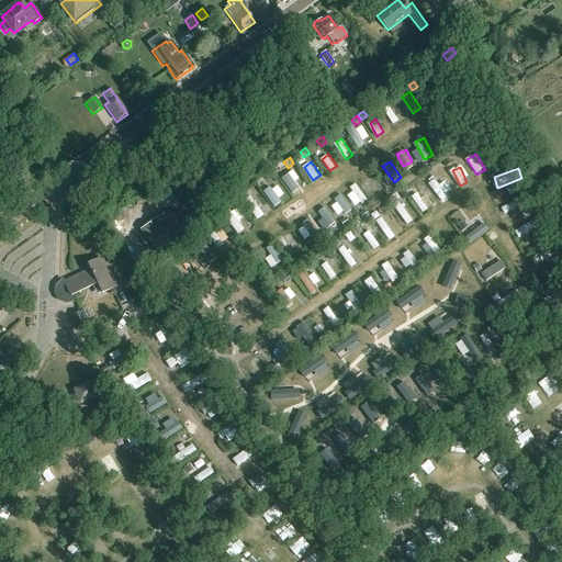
[(298,181),(301,178),(296,169),(283,177),(293,193),(302,189),(298,181)]
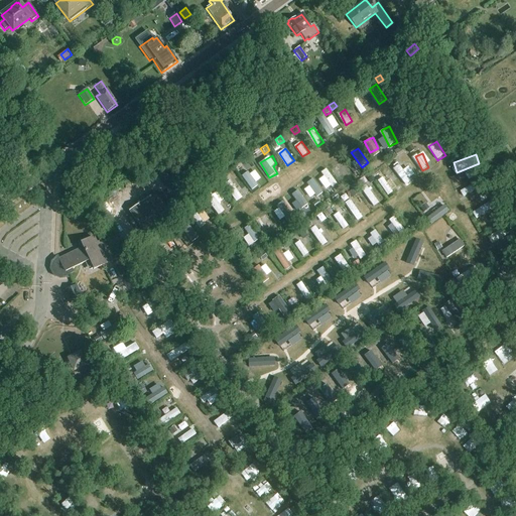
[(250,156),(244,160),(248,165),(253,161),(250,156)]
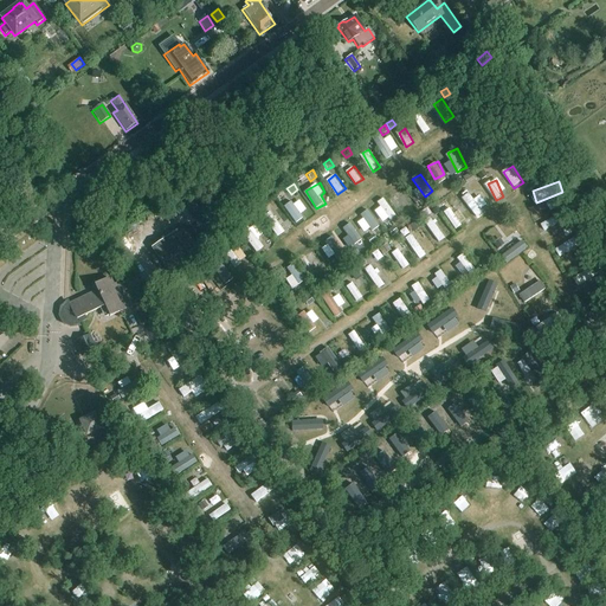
[(406,188),(397,192),(404,208),(413,204),(406,188)]
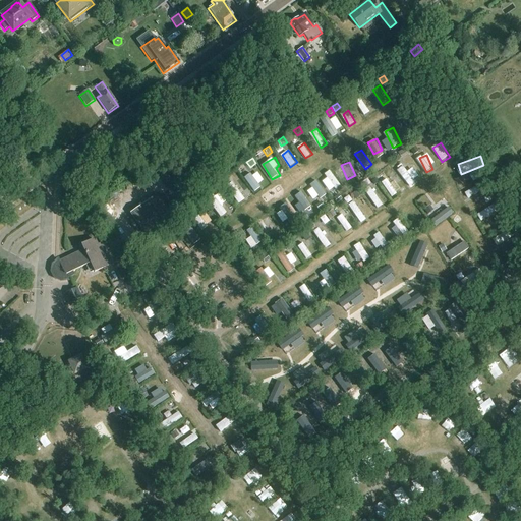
[(411,187),(418,182),(405,165),(398,170),(411,187)]
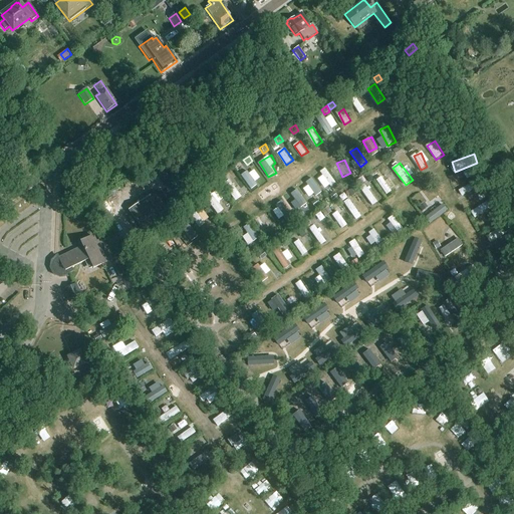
[(328,167),(321,171),(324,176),(319,179),(325,189),(337,183),(328,167)]
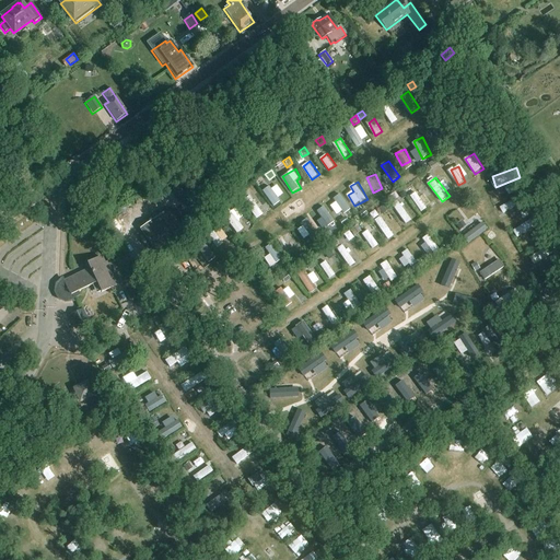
[(275,188),(271,185),(264,191),(275,206),(288,195),(279,185),(275,188)]
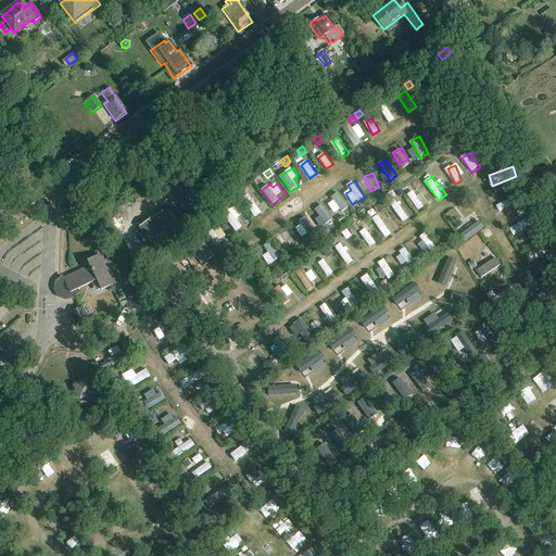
[(336,200),(330,203),(336,214),(341,210),(342,212),(350,207),(340,191),(332,196),(336,200)]
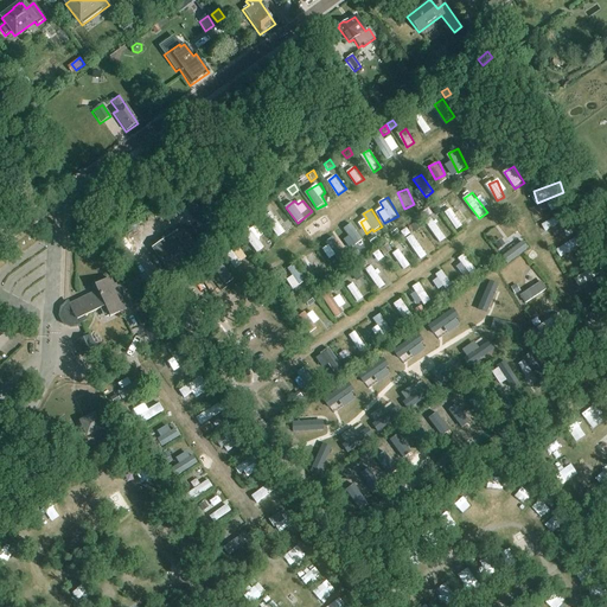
[(457,230),(464,227),(454,209),(446,212),(457,230)]
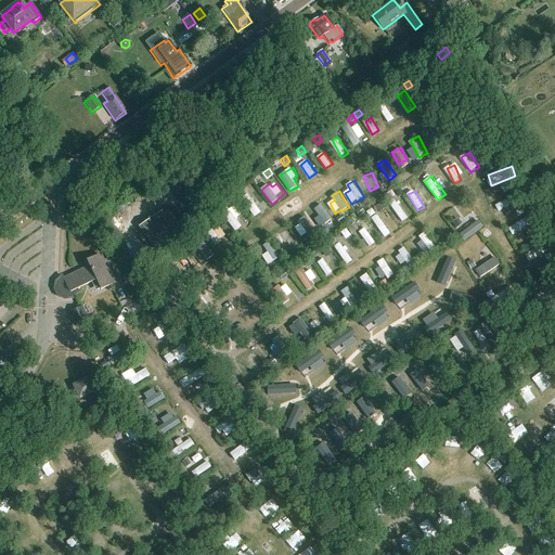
[(520,193),(499,205),(502,210),(524,198),(520,193)]
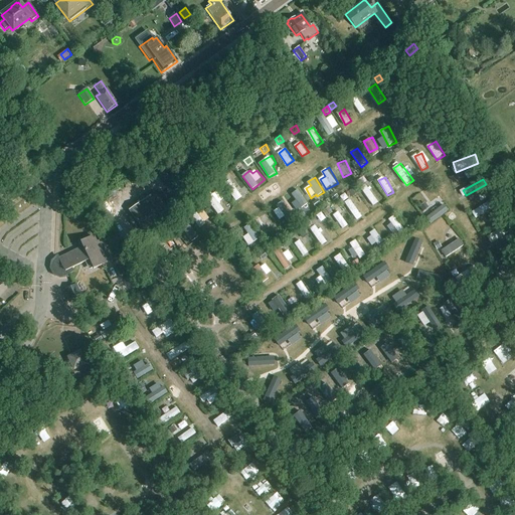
[(368,183),(362,187),(374,206),(380,202),(368,183)]
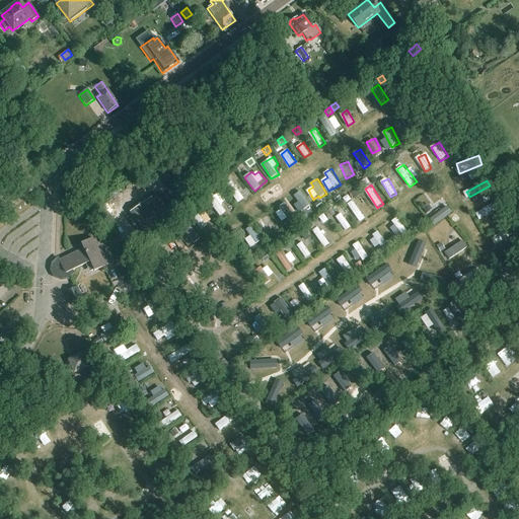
[(293,195),(302,212),(311,206),(302,190),(293,195)]
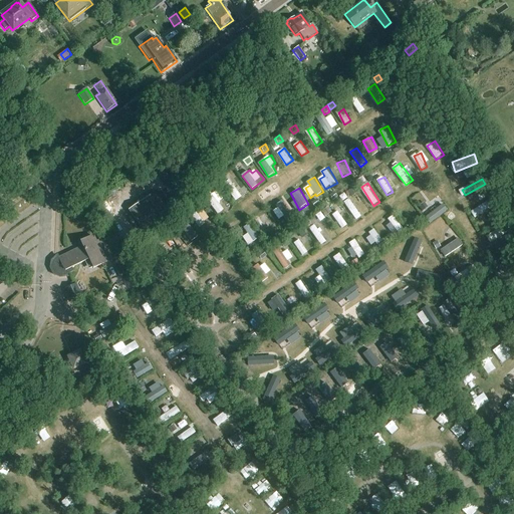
[(351,190),(346,193),(350,198),(355,195),(351,190)]
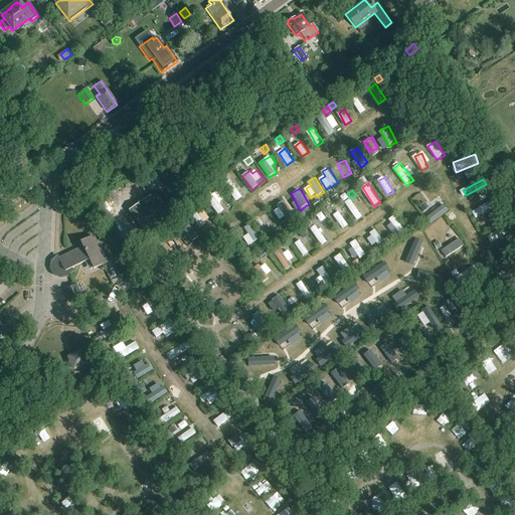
[(352,198),(346,202),(358,220),(364,216),(352,198)]
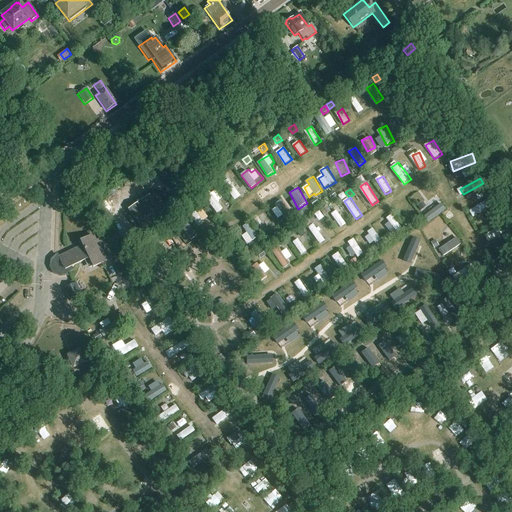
[(144,235),(161,223),(145,198),(127,210),(144,235)]
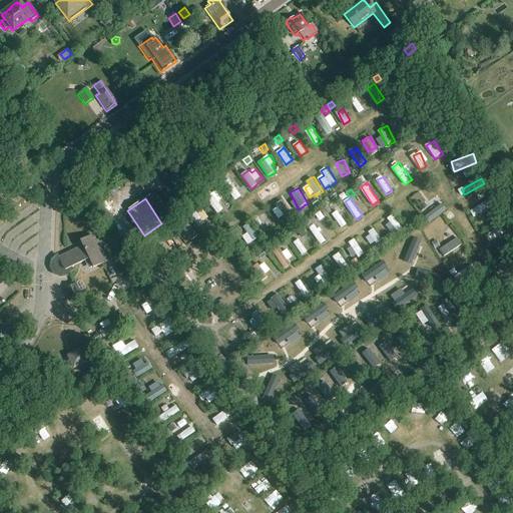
[(275,209),(281,220),(293,213),(284,198),(277,203),(279,207),(275,209)]
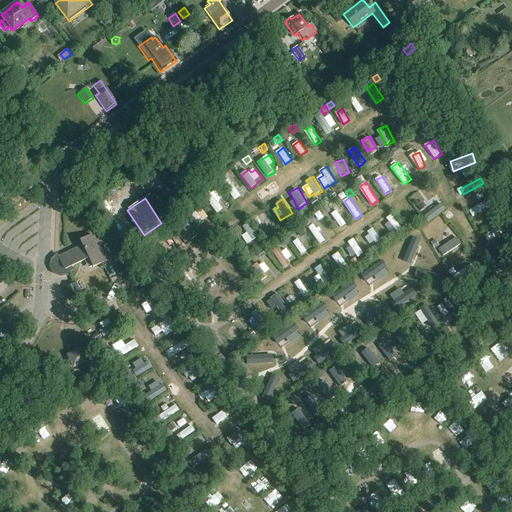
[(314,199),(309,203),(312,208),(317,204),(314,199)]
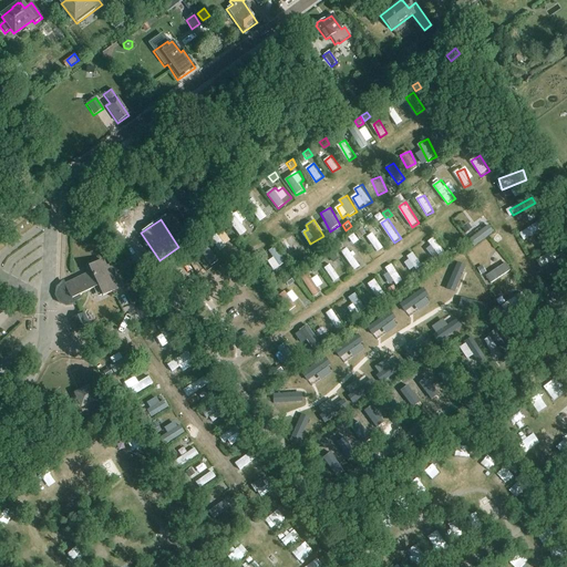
[(524,233),(527,239),(546,228),(542,222),(524,233)]
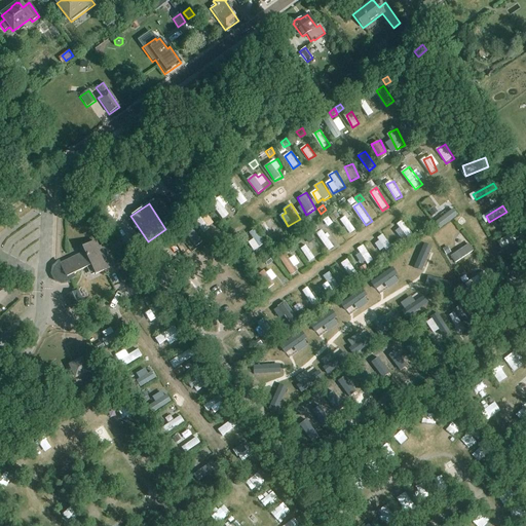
[(457,207),(437,222),(443,229),(462,214),(457,207)]
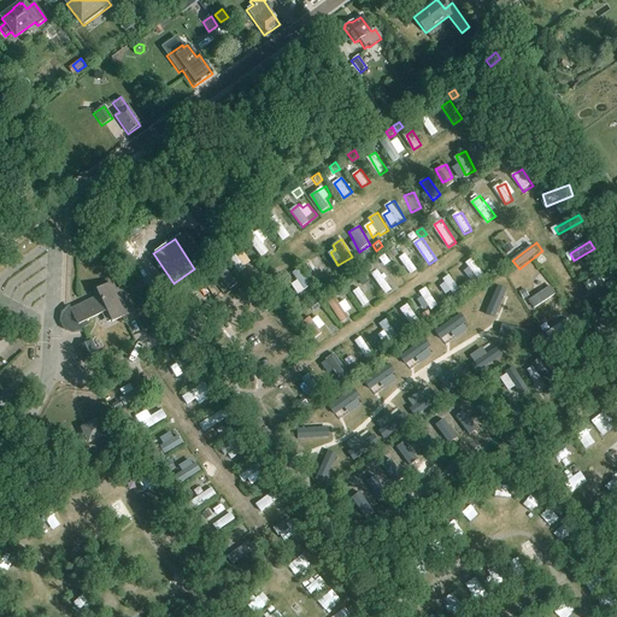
[(506,245),(501,250),(506,256),(511,251),(506,245)]
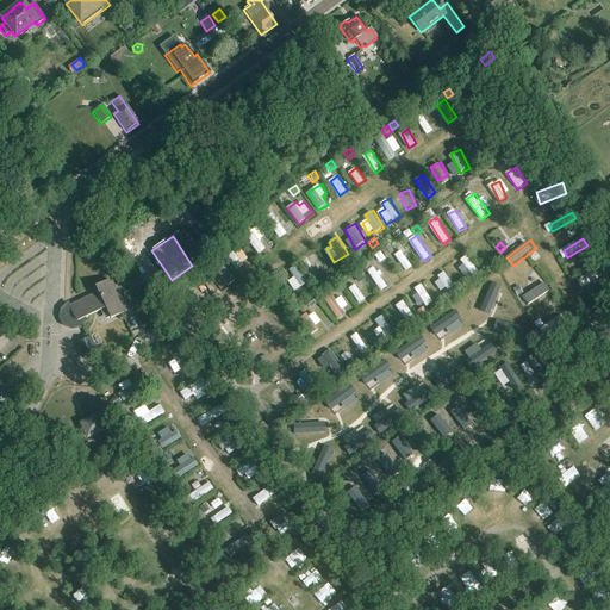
[(392,246),(378,254),(381,260),(396,251),(392,246)]
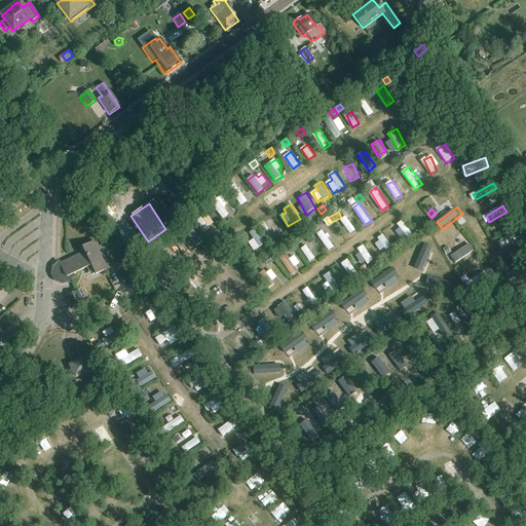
[(191,213),(186,217),(190,222),(195,219),(191,213)]
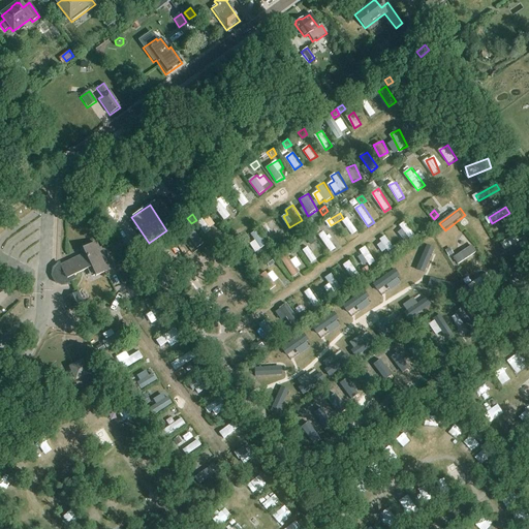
[(352,236),(360,231),(349,216),(343,220),(352,236)]
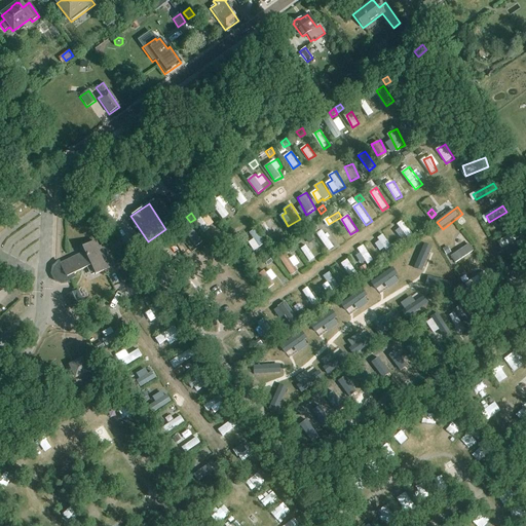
[(266,221),(268,225),(264,227),(269,236),(280,231),(274,217),(266,221)]
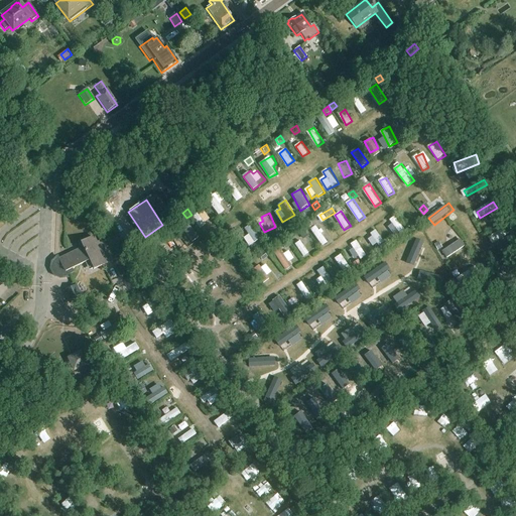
[(300,213),(295,216),(298,221),(303,217),(300,213)]
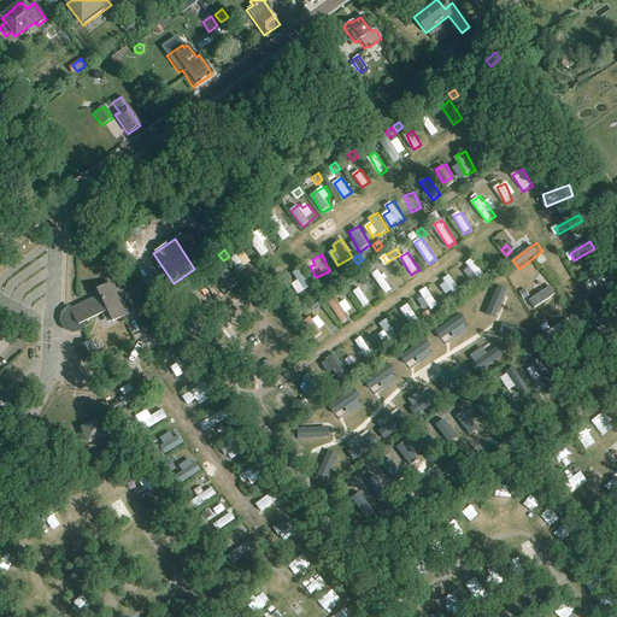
[(481,281),(488,274),(474,258),(466,264),(481,281)]
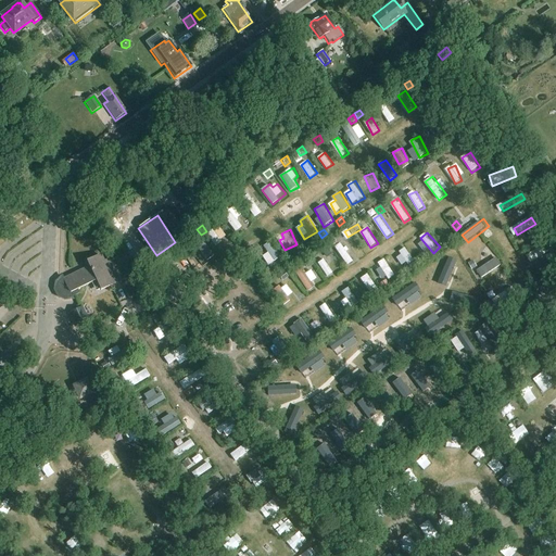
[(276,261),(283,255),(273,240),(264,245),(276,261)]
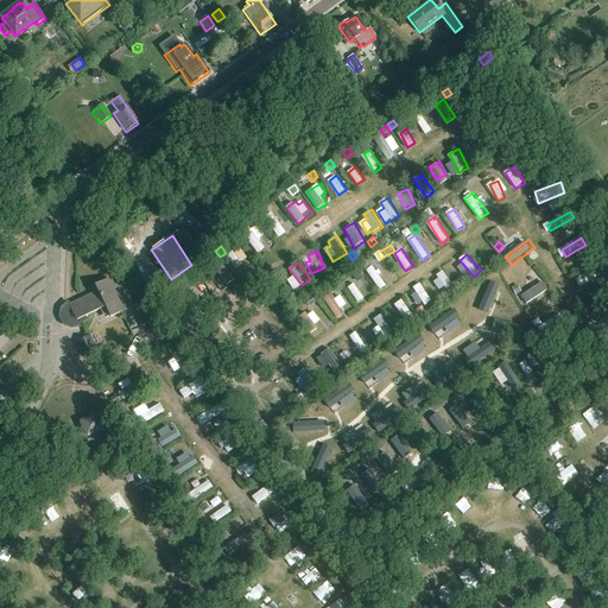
[(374,265),(368,271),(382,290),(390,285),(374,265)]
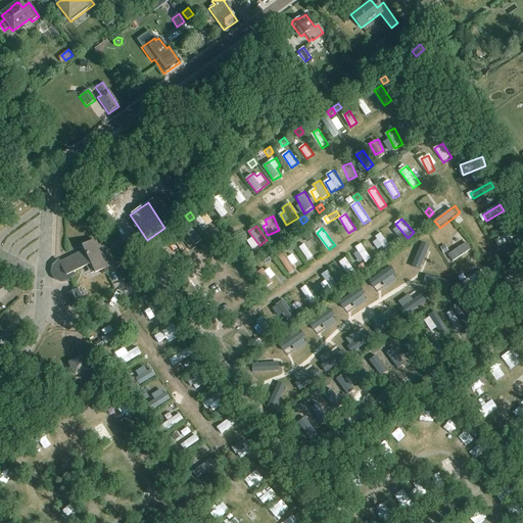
[(517,230),(497,239),(502,246),(520,237),(517,230)]
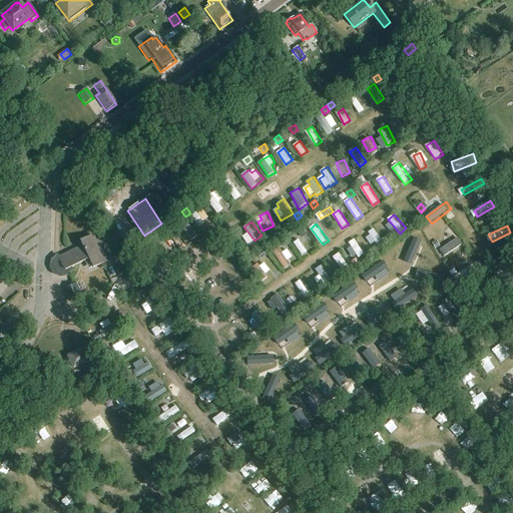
[(302,230),(297,234),(301,239),(306,235),(302,230)]
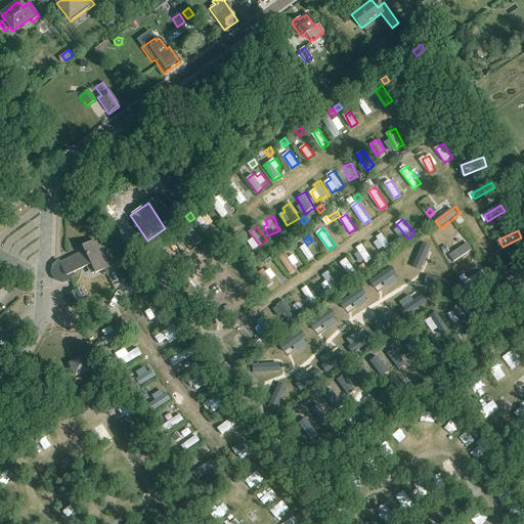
[(434,235),(424,241),(430,254),(441,248),(434,235)]
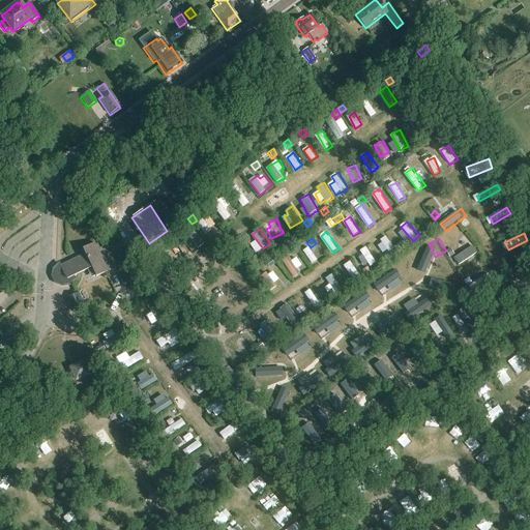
[(400,242),(394,246),(399,251),(404,247),(400,242)]
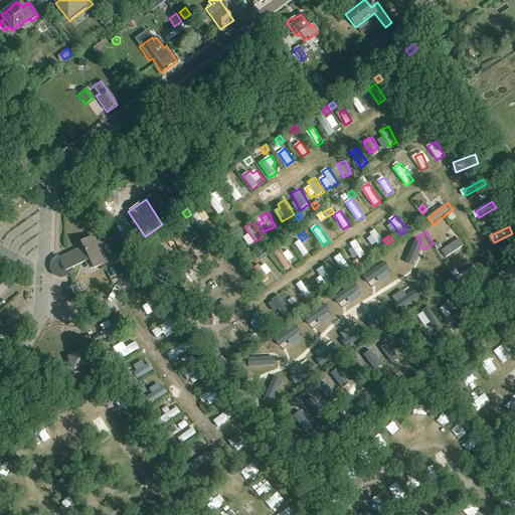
[(91,237),(90,236),(87,236),(83,238),(81,240),(82,241),(79,242),(82,247),(58,259),(59,260),(58,260),(55,263),(53,262),(52,268),(55,273),(59,276),(65,275),(72,272),(71,269),(87,261),(91,269),(93,268),(93,269),(110,261),(101,240),(96,242),(93,236),(91,237)]
